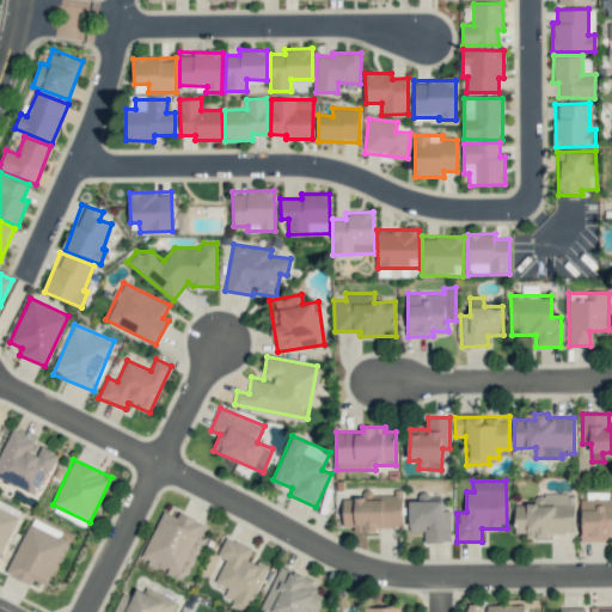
[(575,532),(575,494),(534,494),(534,505),(515,505),(515,533),(526,532),(526,539),(550,538),(550,533),(575,532)]
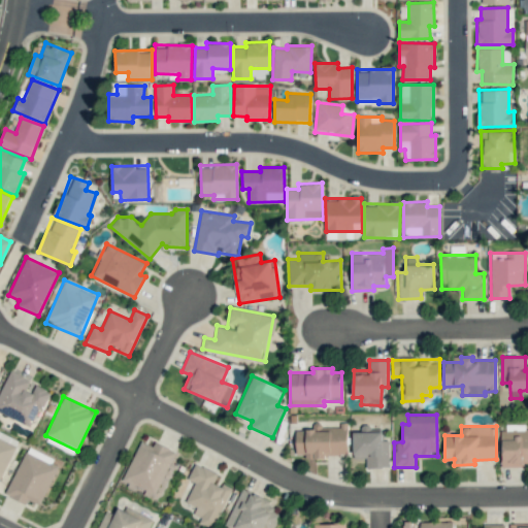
[(296,428),(296,455),(305,455),(305,458),(348,456),(347,427),(296,428)]
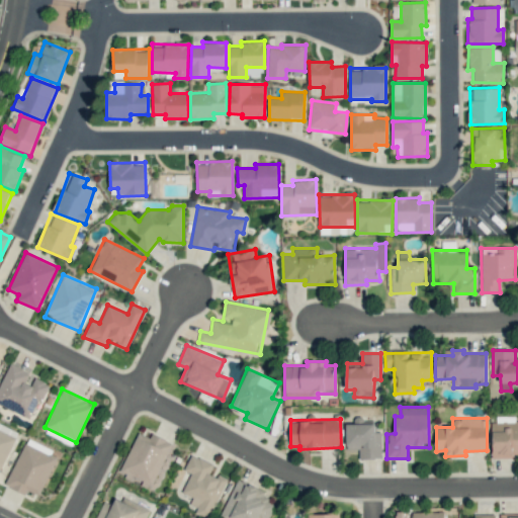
[(517,455),(517,421),(492,423),(493,457),(517,455)]
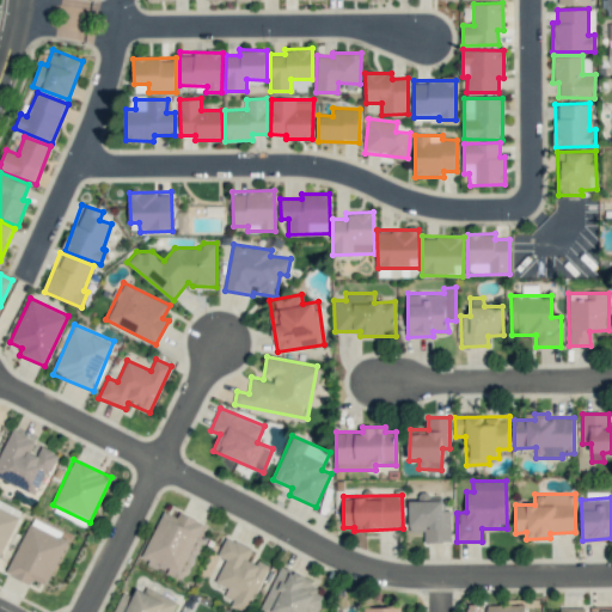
[(409,501),(409,531),(424,530),(424,542),(451,542),(450,510),(442,510),(442,500),(409,501)]
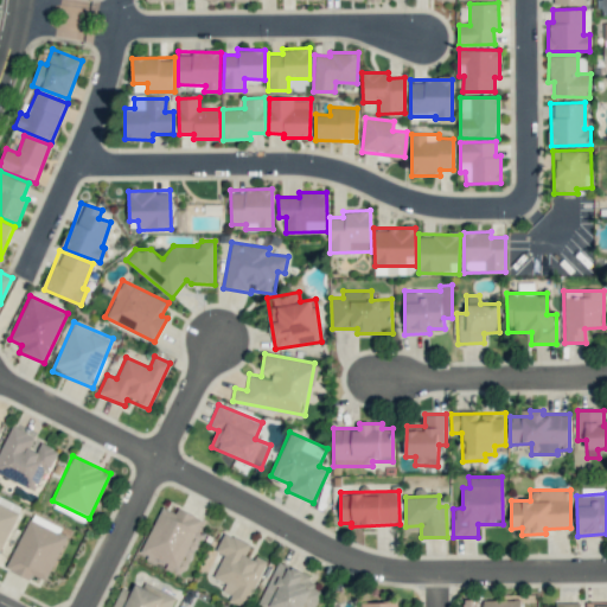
[(0,553),(19,512),(0,503),(0,553)]
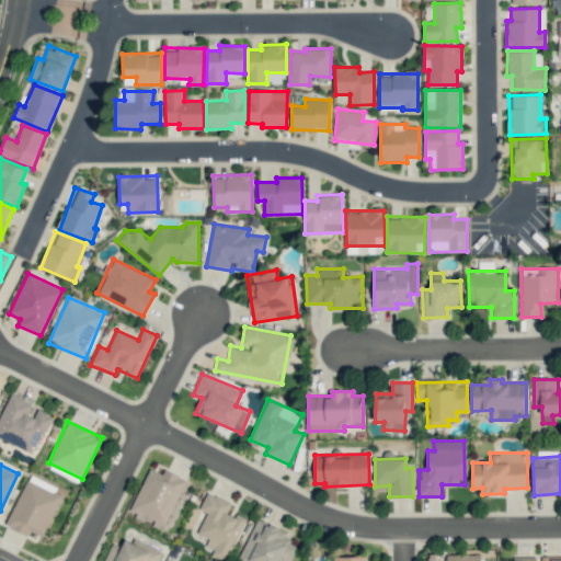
[(186,480),(164,469),(162,473),(150,468),(129,511),(163,527),(186,480)]
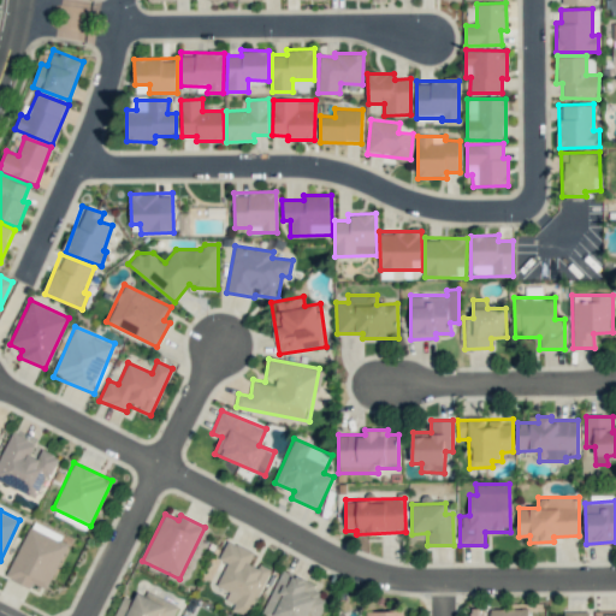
[(6,578),(31,588),(34,584),(47,590),(69,545),(29,527),(6,578)]
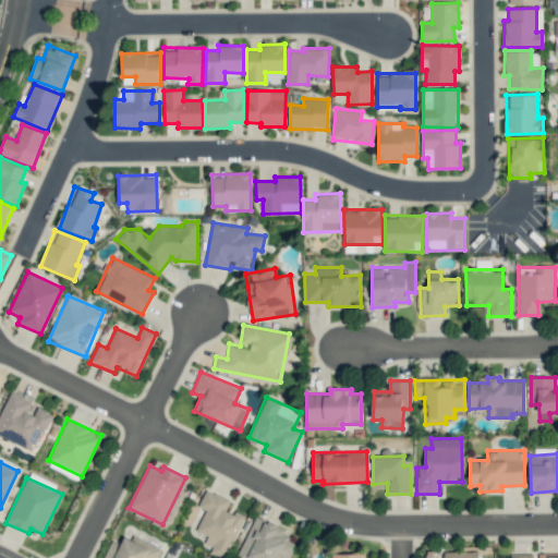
[(244,517),(227,509),(230,500),(206,489),(198,506),(205,509),(195,531),(207,536),(203,546),(226,556),(244,517)]
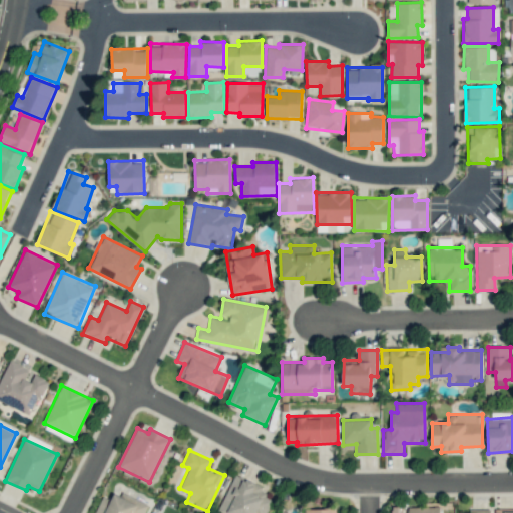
[(266,512),(274,499),(261,492),(263,487),(235,473),(217,511),(220,512),(266,512)]
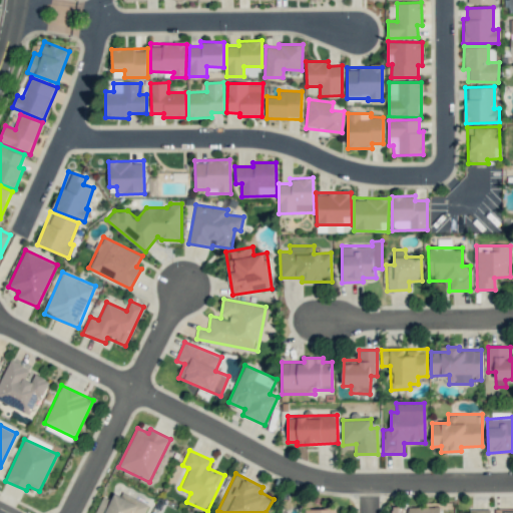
[(94,512),(143,512),(148,504),(122,493),(120,498),(104,492),(94,512)]
